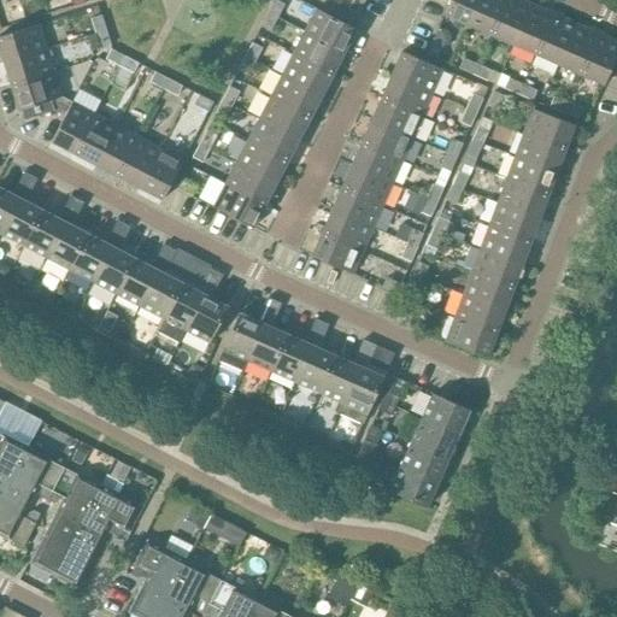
[(72,7),(70,0),(47,0),(45,1),(50,15),(72,7)]
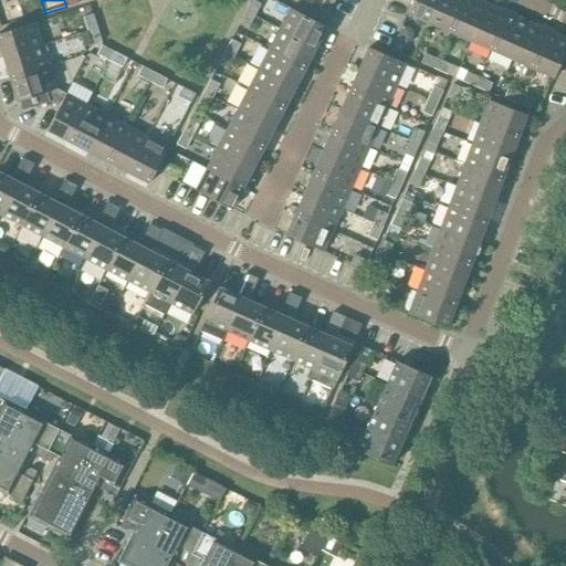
[(252,0),(245,12),(254,17),(261,4),(253,0),(252,0)]
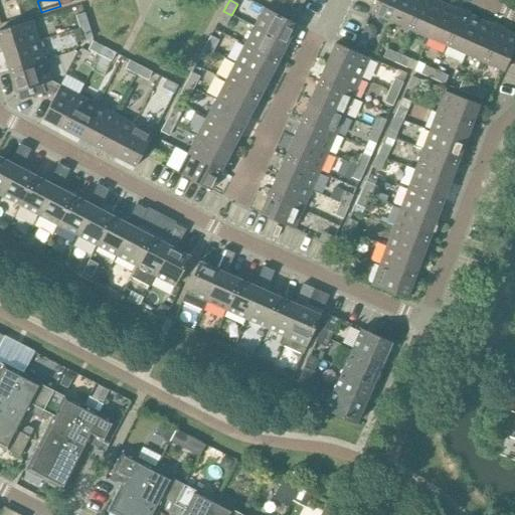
[(299,12),(305,0),(304,0),(295,0),(291,7),(299,12)]
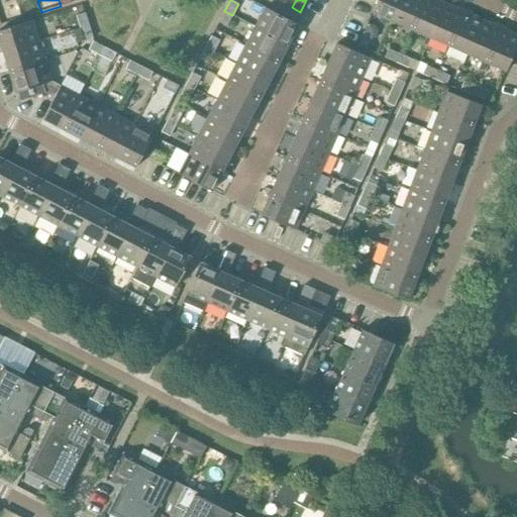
[(378,0),(373,12),(392,21),(401,0),(378,0)]
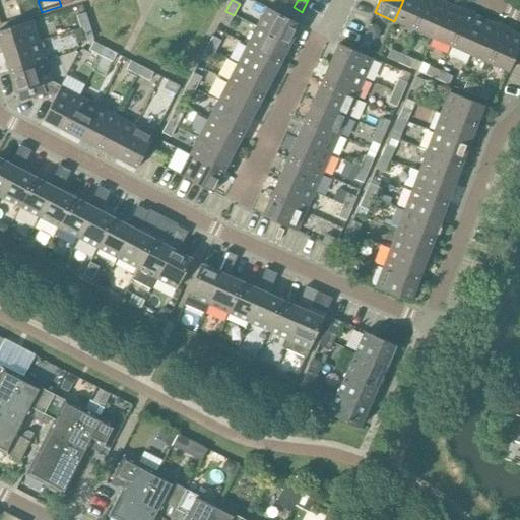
[(403,0),(394,21),(413,29),(426,0),(403,0)]
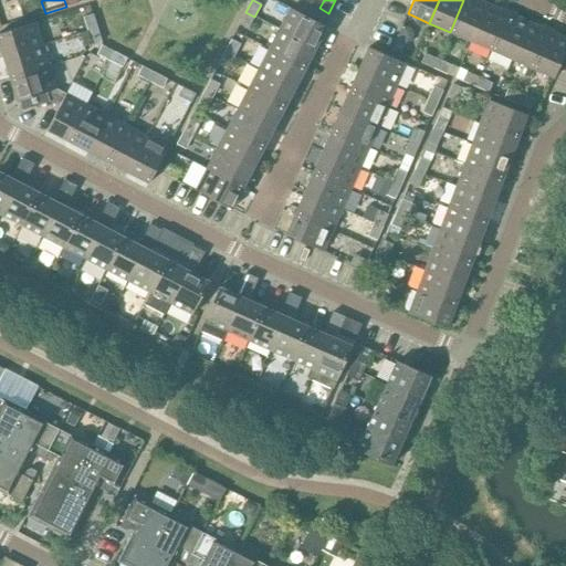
[(463,0),(450,32),(471,41),(488,3),(479,0),(463,0)]
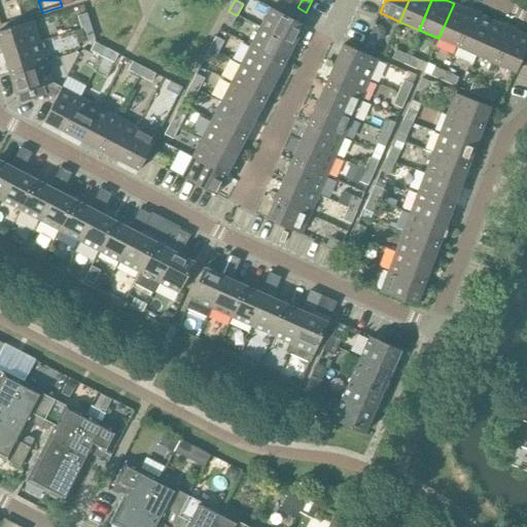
[(438,38),(458,46),(473,10),(467,7),(466,9),(454,3),(438,38)]
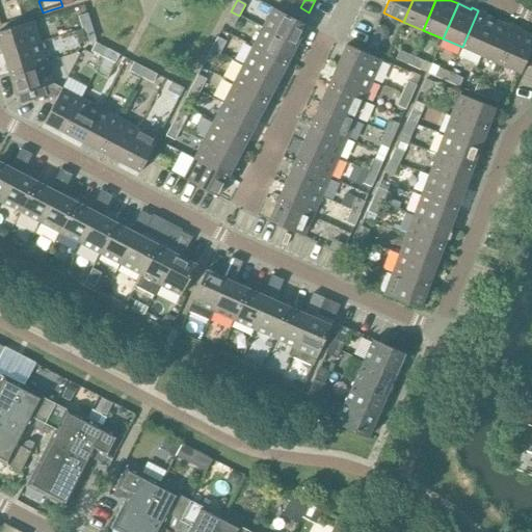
[(307,25),(273,7),(263,27),(297,45),(307,25)]
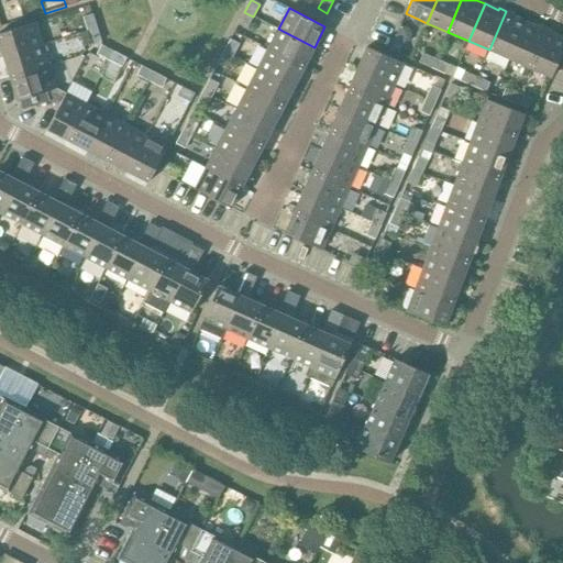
[(489,50),(509,59),(526,22),(512,15),(514,14),(506,11),(489,50)]
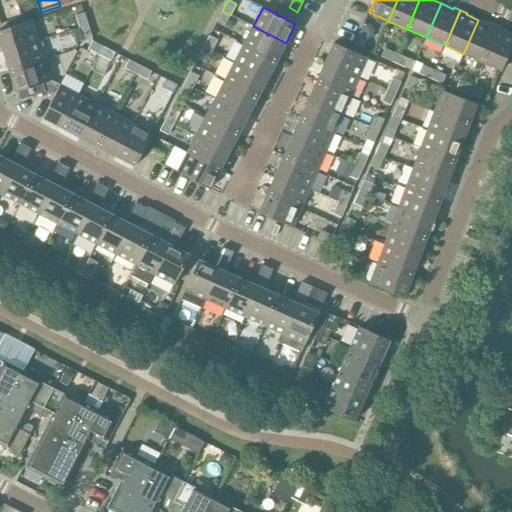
[(230,15),(222,11),(217,22),(224,26),(230,15)]
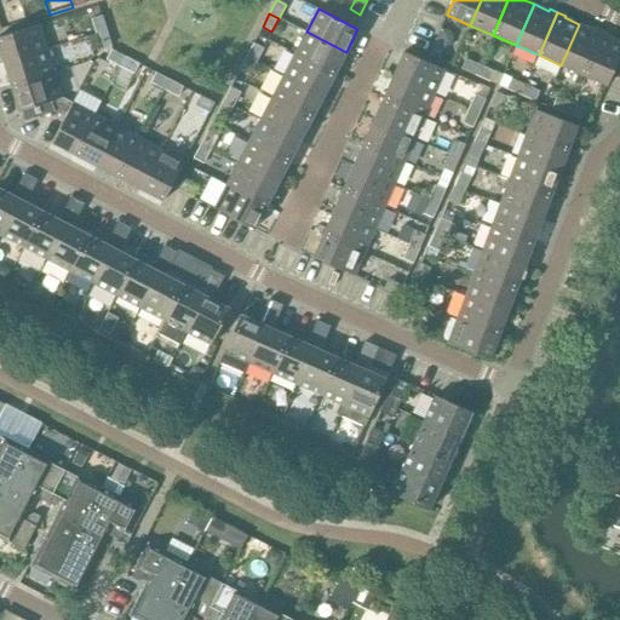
[(97,34),(107,30),(102,16),(92,19),(97,34)]
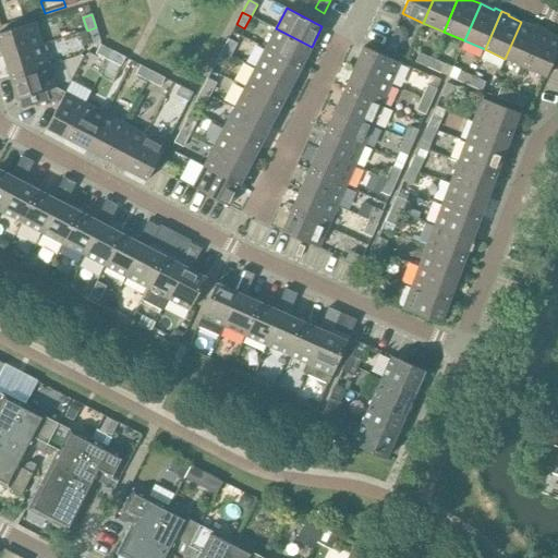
[(35,22),(0,33),(0,44),(3,57),(43,44),(35,22)]
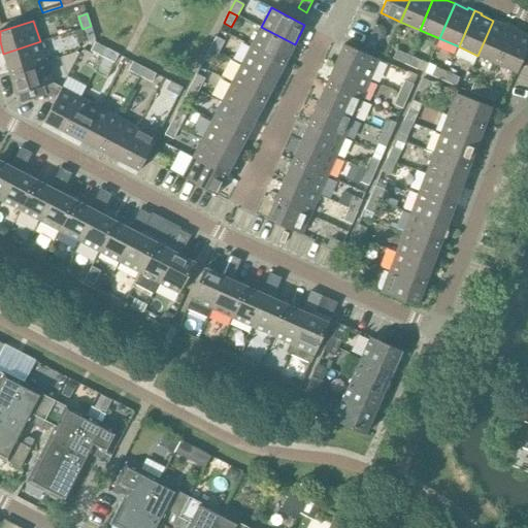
[(493,21),(477,56),(497,64),(514,27),(506,24),(505,26),(493,21)]
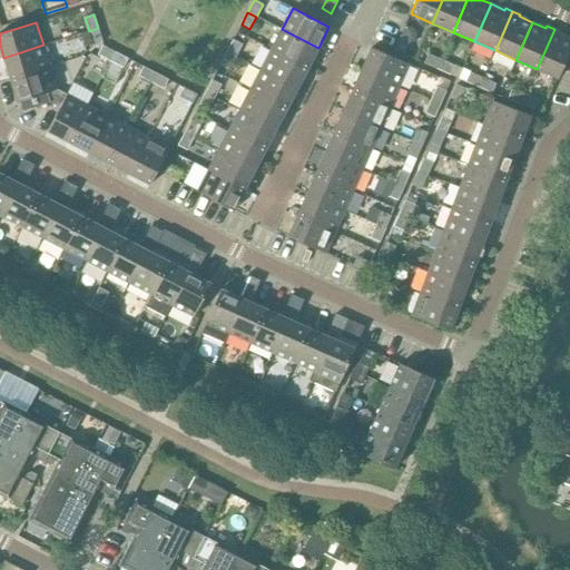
[(98,28),(89,31),(92,45),(102,41),(98,28)]
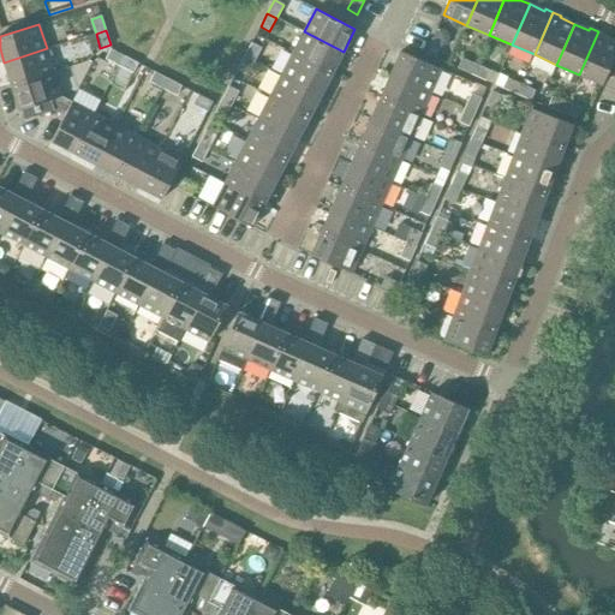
[(304,31),(292,53),(332,73),(344,52),(304,31)]
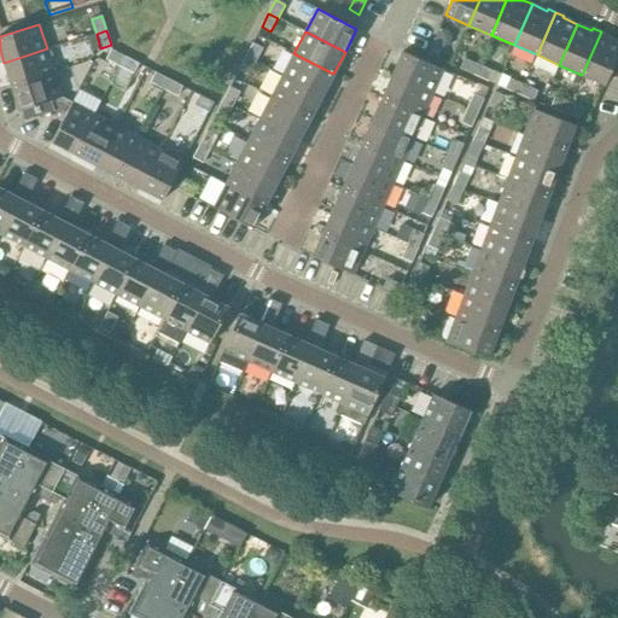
[(601,31),(582,75),(605,85),(617,56),(617,41),(607,38),(608,35),(601,31)]
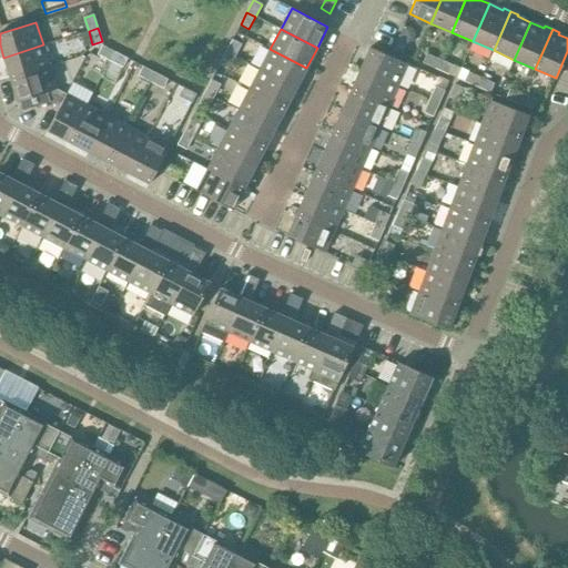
[(399,37),(393,50),(402,53),(408,41),(399,37)]
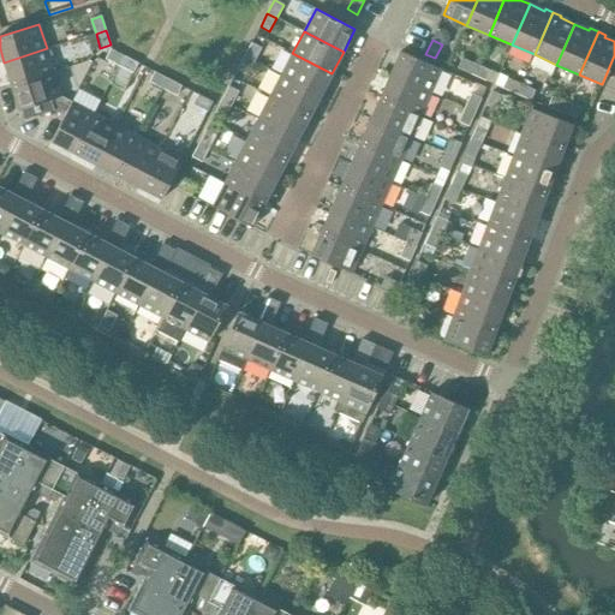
[(245,57),(254,61),(261,48),(251,43),(245,57)]
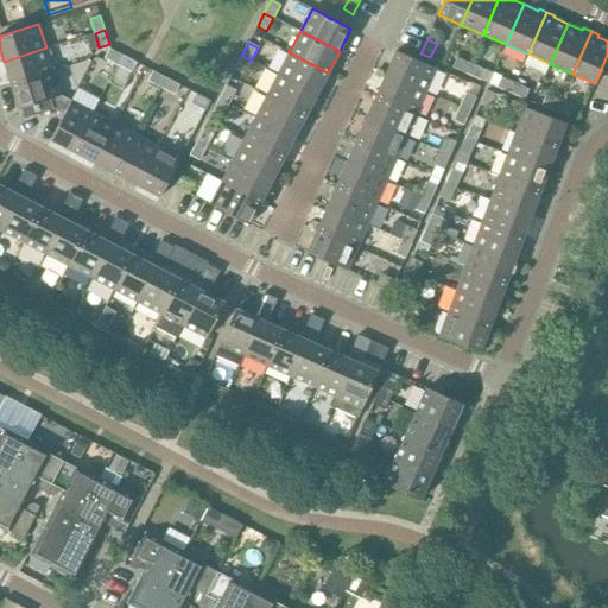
[(4,62),(11,84),(54,71),(46,48),(4,62)]
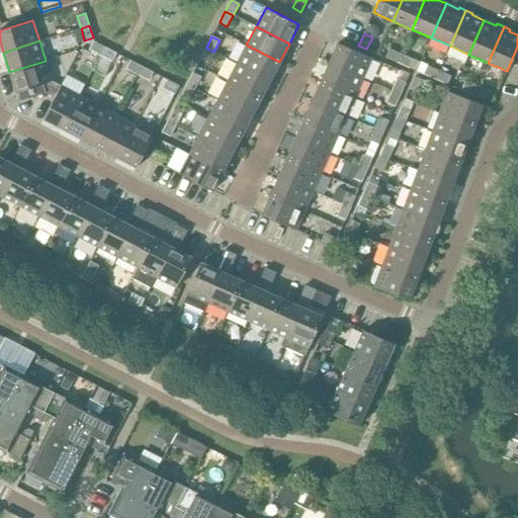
[(100,56),(105,48),(93,41),(89,50),(100,56)]
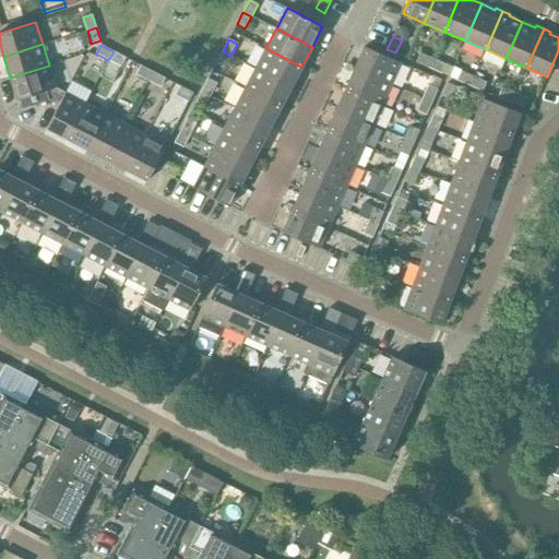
[(401,62),(365,47),(355,68),(392,84),(401,62)]
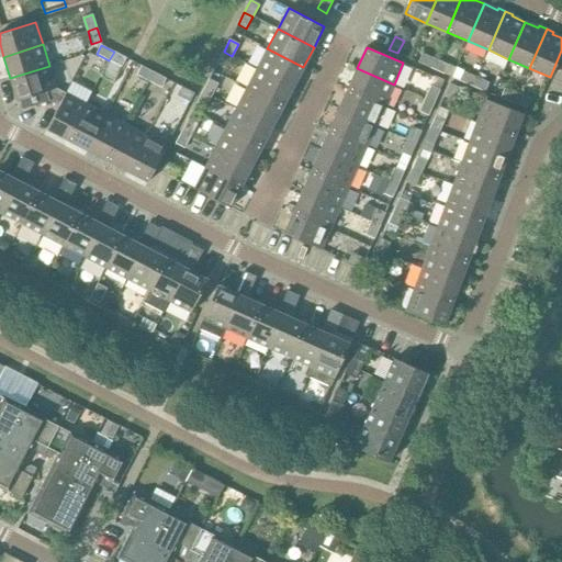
[(267,48),(257,68),(293,88),(303,67),(267,48)]
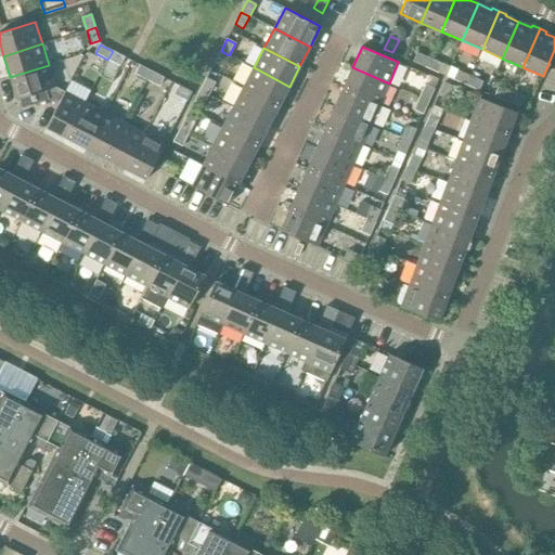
[(113,51),(107,60),(120,65),(125,57),(113,51)]
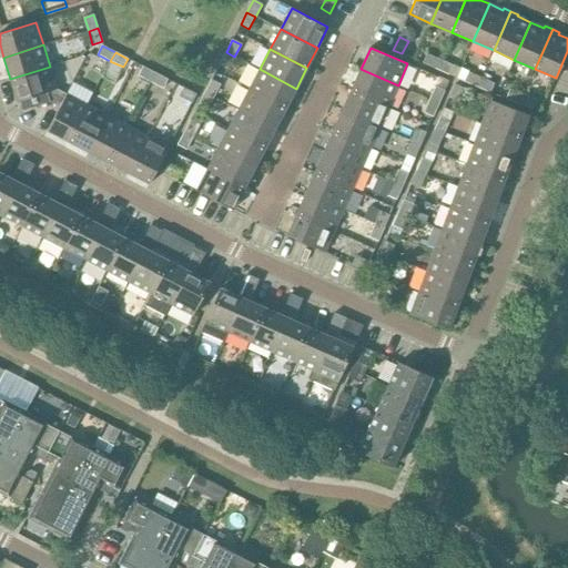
[(234,57),(226,52),(220,64),(229,69),(234,57)]
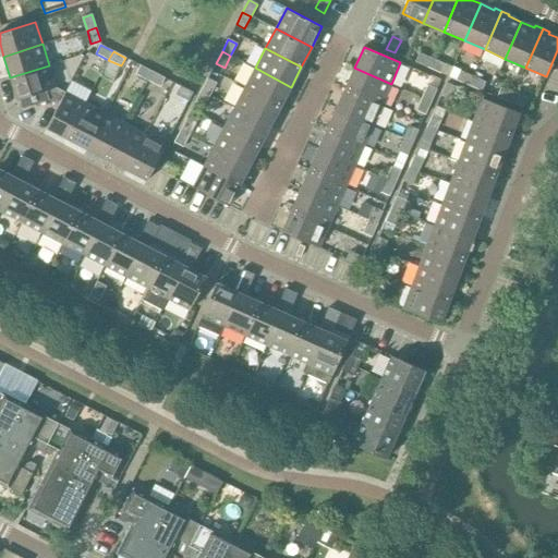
[(428,68),(432,59),(420,53),(415,62),(428,68)]
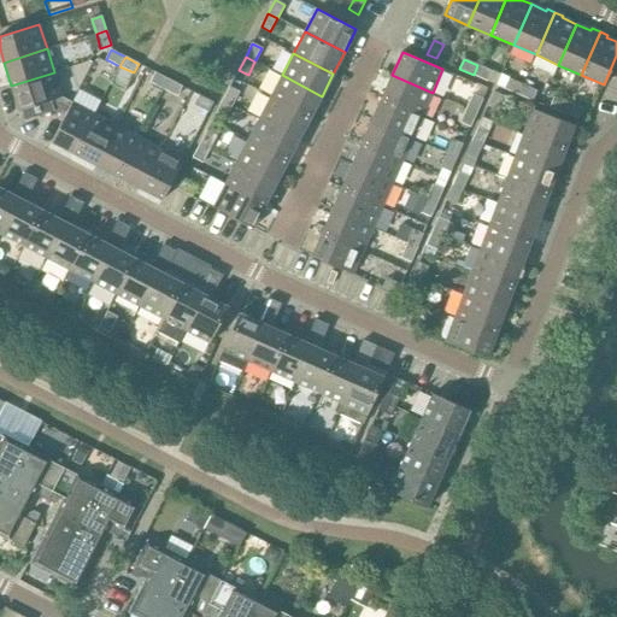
[(477,65),(474,75),(487,81),(492,71),(477,65)]
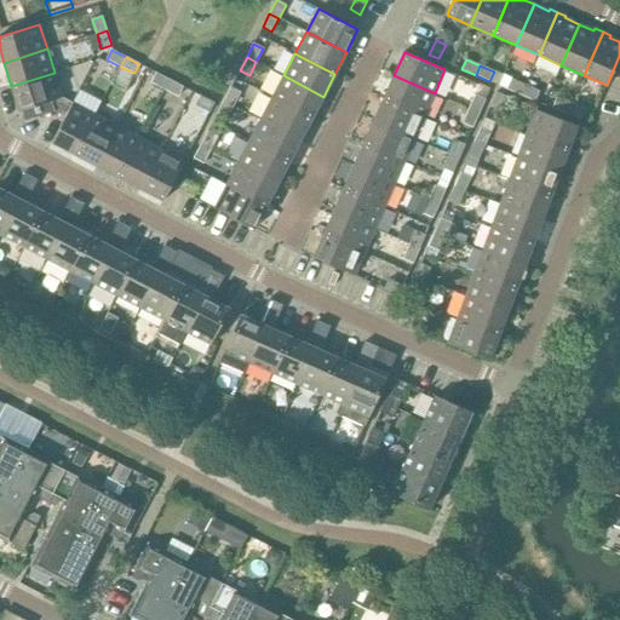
[(65,116),(73,103),(62,97),(55,73),(11,86),(19,112),(22,110),(24,121),(56,112),(65,116)]
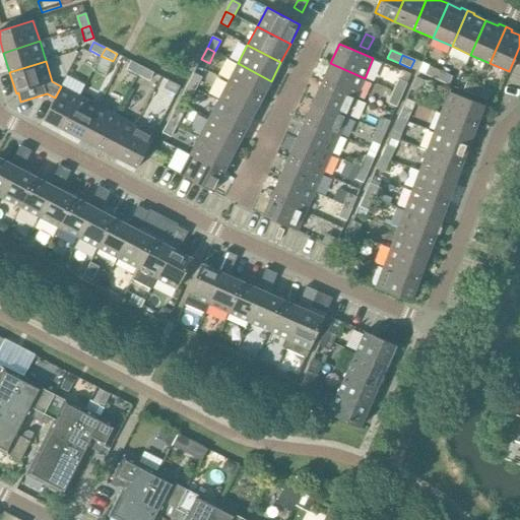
[(138,75),(142,67),(131,61),(127,69),(138,75)]
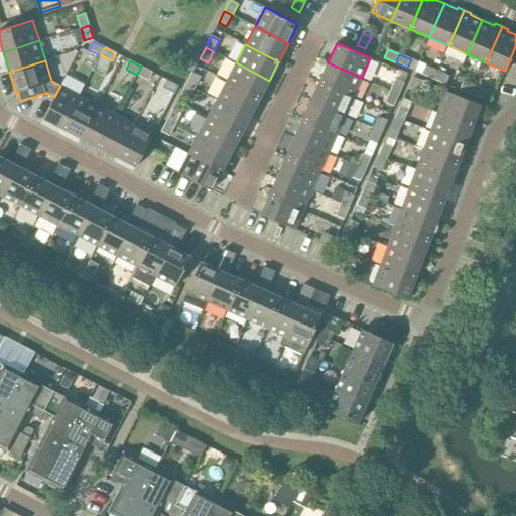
[(236,62),(226,82),(259,99),(269,81),(236,62)]
